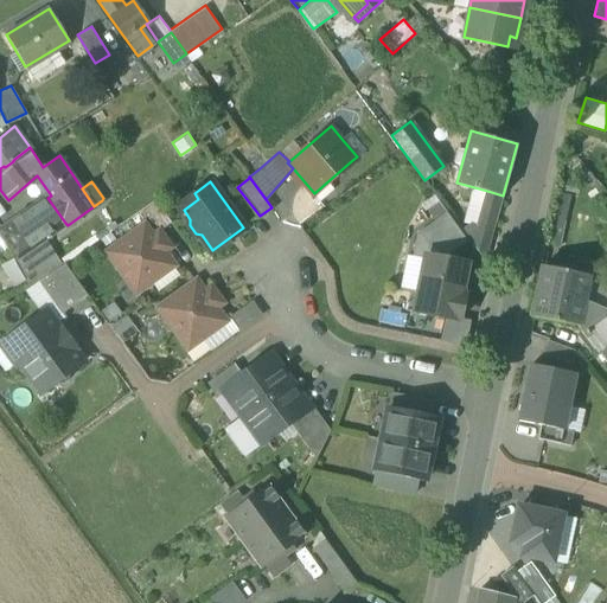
[(464,220),(471,223),(478,225),(487,191),(474,187),(464,220)]
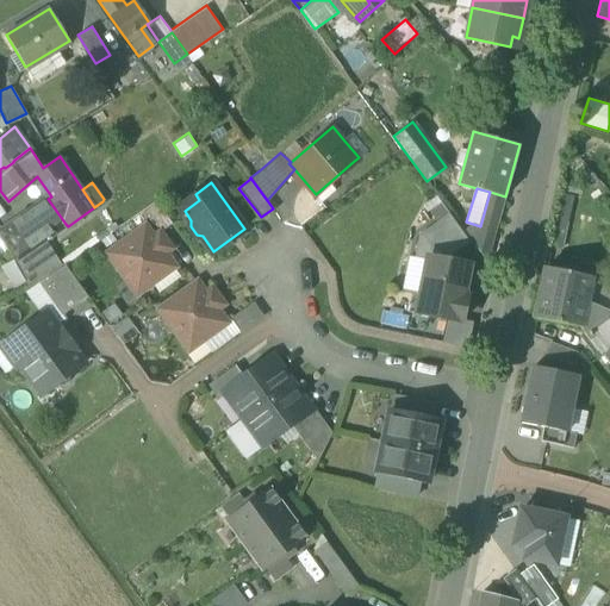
[(495,232),(505,197),(490,192),(480,226),(480,227),(495,232)]
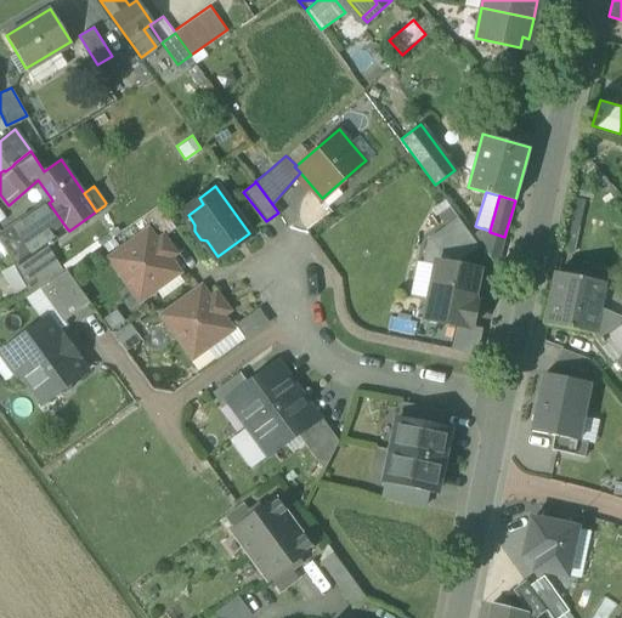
[(44,217),(56,236),(67,228),(49,203),(52,200),(50,197),(0,231),(0,233),(22,219),(24,222),(44,217)]
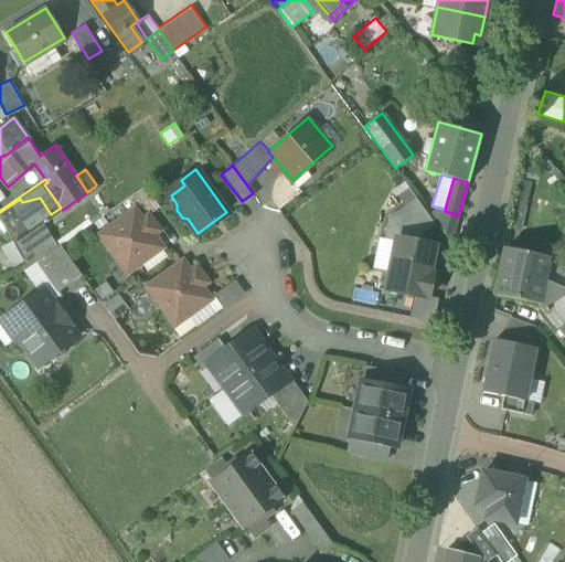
[(417,234),(435,223),(429,215),(416,197),(388,216),(384,236),(396,240),(396,237),(416,241),(417,234)]
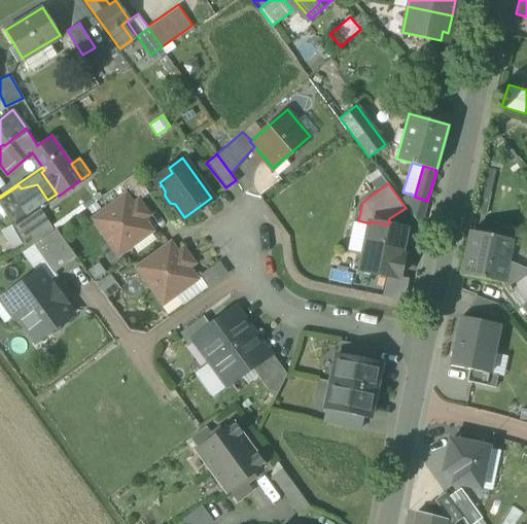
[(0,202),(11,222),(12,224),(20,219),(47,200),(37,184),(21,188),(19,185),(0,198),(0,202)]
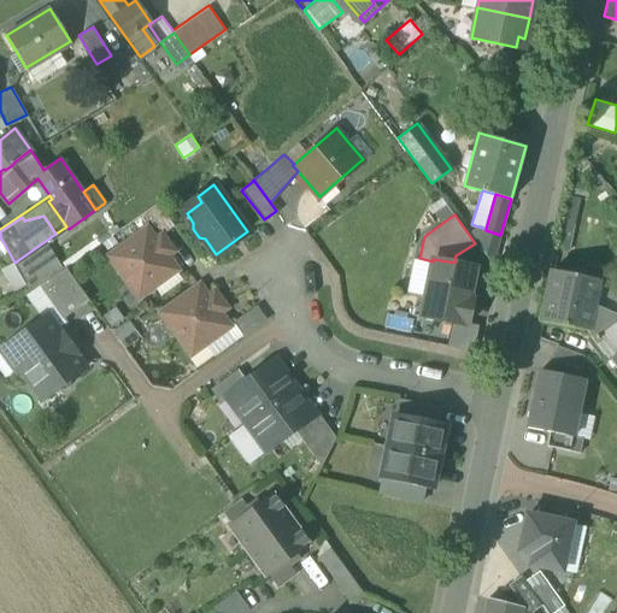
[(479,227),(469,235),(475,243),(477,242),(493,263),(500,235),(486,230),(486,229),(479,227)]
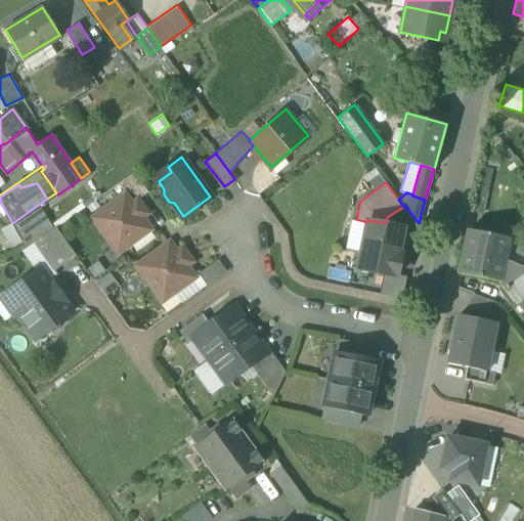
[(94,217),(118,250),(131,241),(129,239),(146,225),(139,216),(131,205),(124,194),(94,217)]
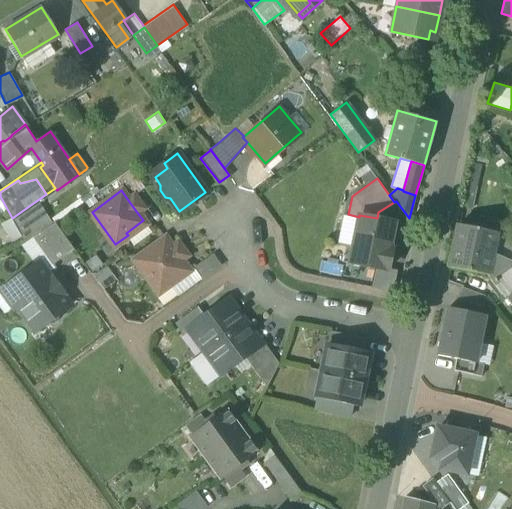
[(134,196),(128,200),(136,211),(142,207),(134,196)]
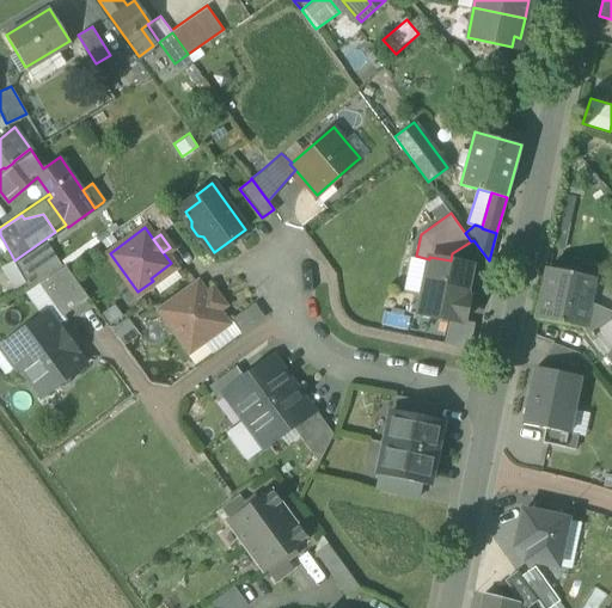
[(25,281),(30,288),(38,282),(23,255),(14,260),(25,281)]
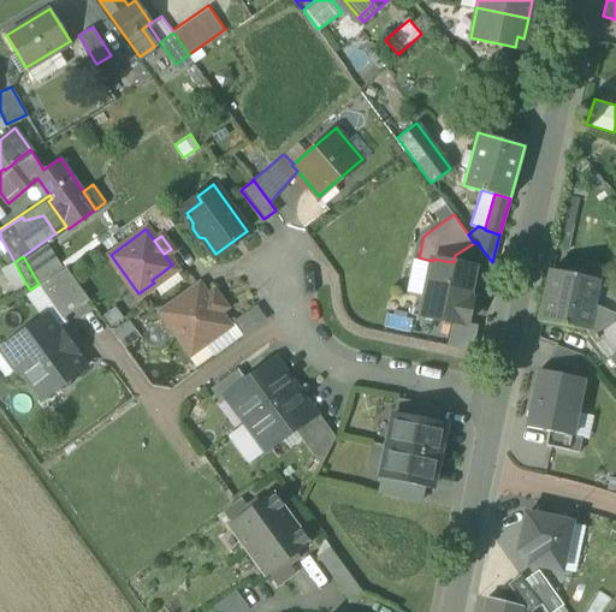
[(425,293),(432,261),(419,257),(413,256),(407,289),(425,293)]
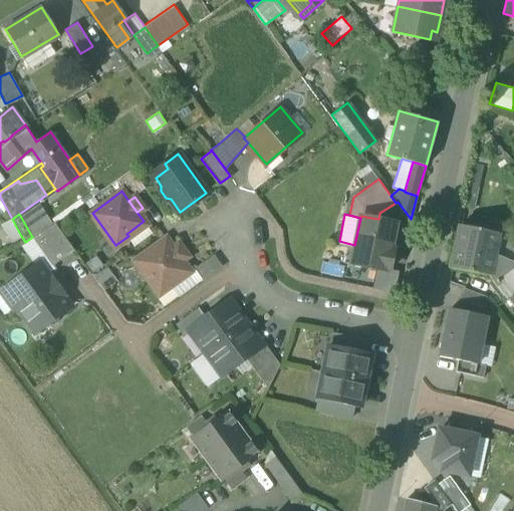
[(376,266),(389,269),(393,248),(390,247),(395,223),(378,219),(360,216),(360,218),(354,245),(352,254),(369,258),(367,265),(376,266)]
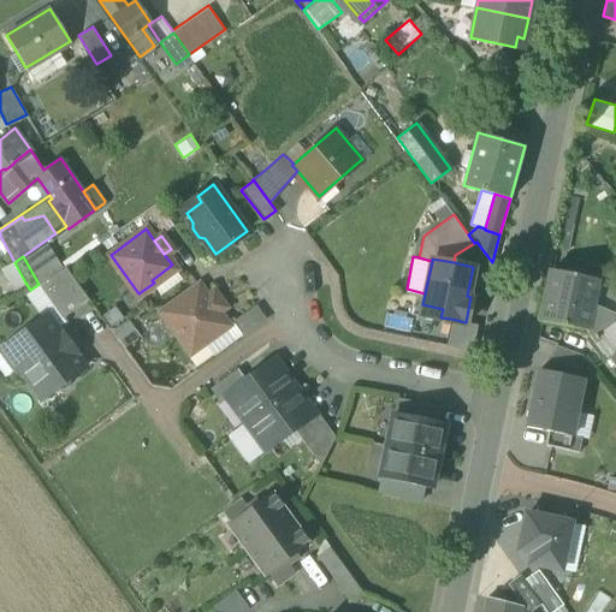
[(15,262),(13,260),(0,266),(0,267),(13,290),(25,283),(15,262)]
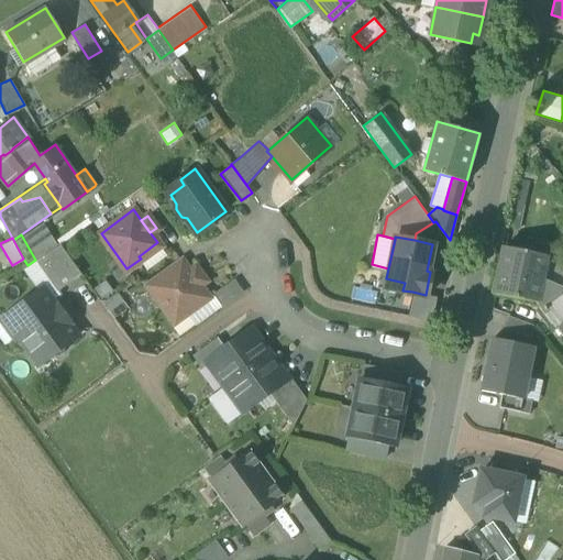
[(159,244),(157,242),(139,256),(141,259),(159,244)]
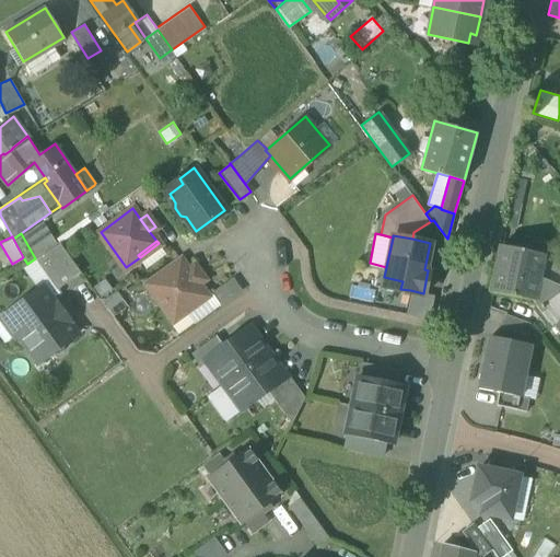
[(36,257),(58,288),(81,271),(60,242),(36,257)]
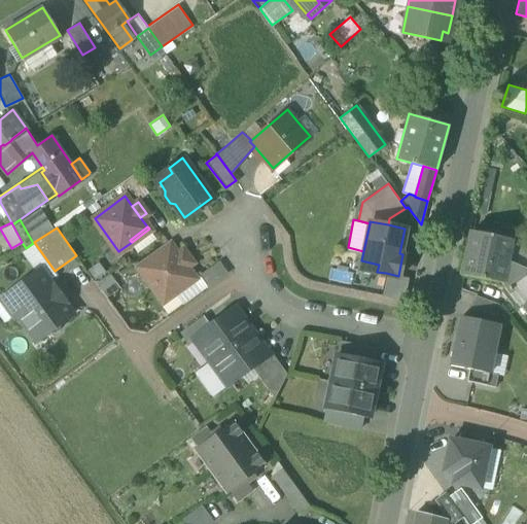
[(156,239),(149,229),(132,242),(139,252),(156,239)]
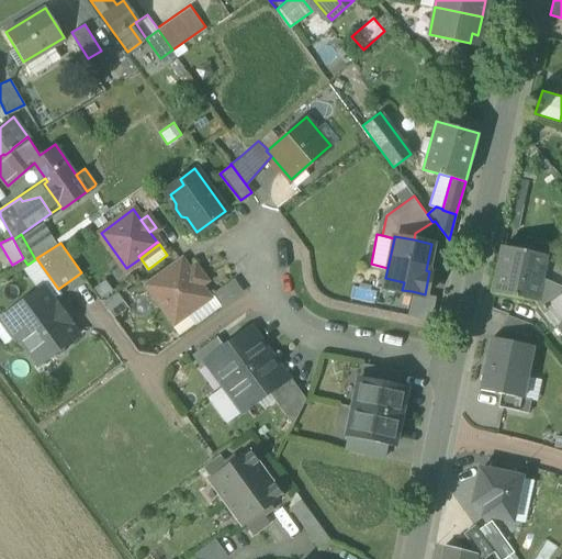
[(555,326),(561,334),(561,287),(561,288),(540,278),(544,254),(503,245),(493,291),(535,300),(555,326)]
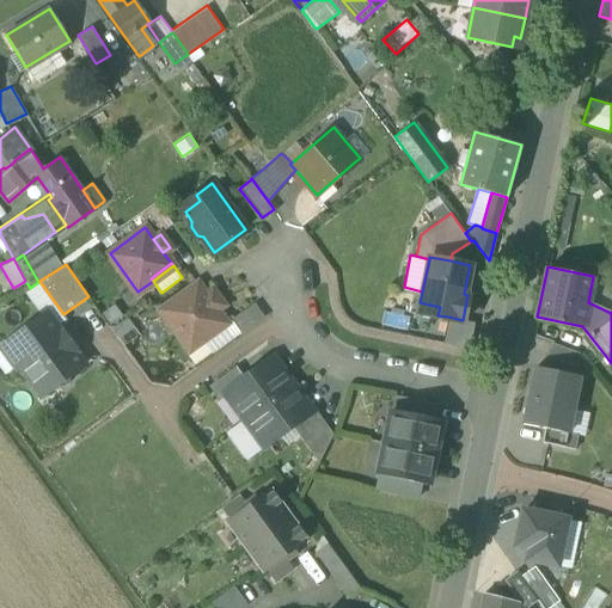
[(38,282),(30,288),(25,290),(43,315),(47,312),(54,321),(63,314),(40,281),(38,282)]
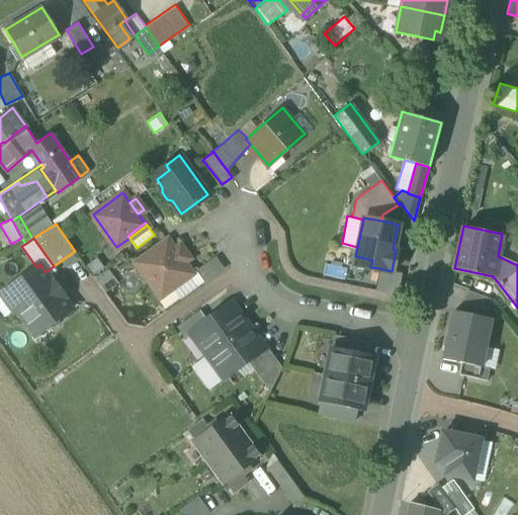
[(137,262),(161,294),(172,286),(173,285),(172,283),(189,270),(182,261),(174,250),(167,240),(137,262)]
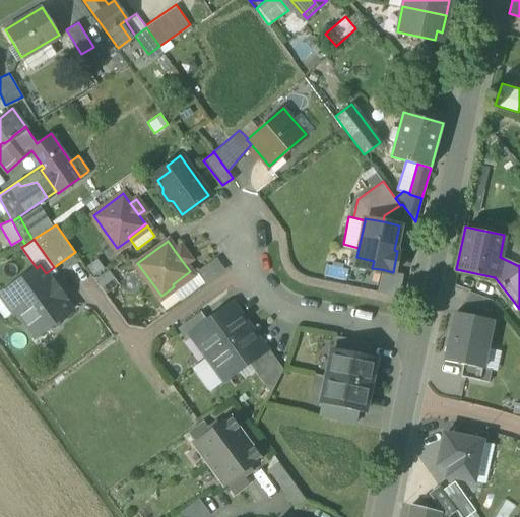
[(180,247),(175,251),(183,262),(189,258),(180,247)]
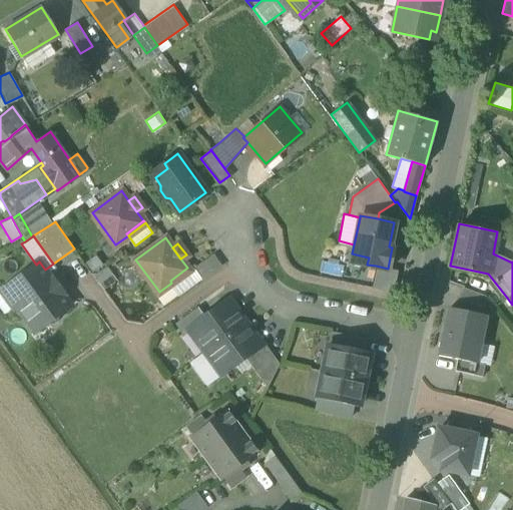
[(213,252),(194,266),(203,279),(222,265),(213,252)]
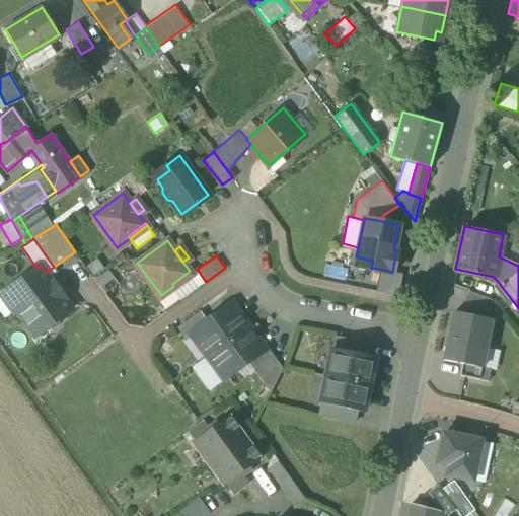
[(97,256),(86,264),(93,274),(104,267),(97,256)]
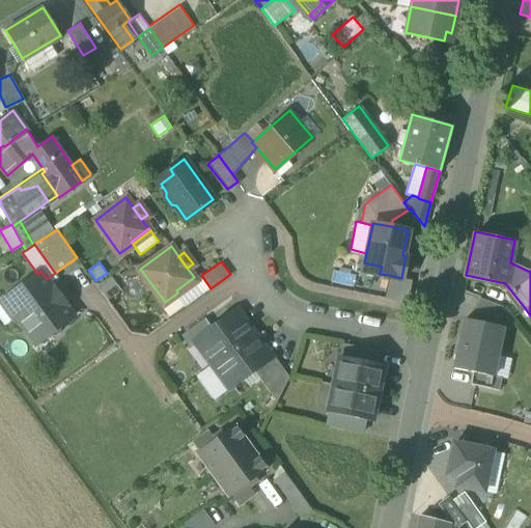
[(363,270),(380,274),(382,267),(364,262),(363,270)]
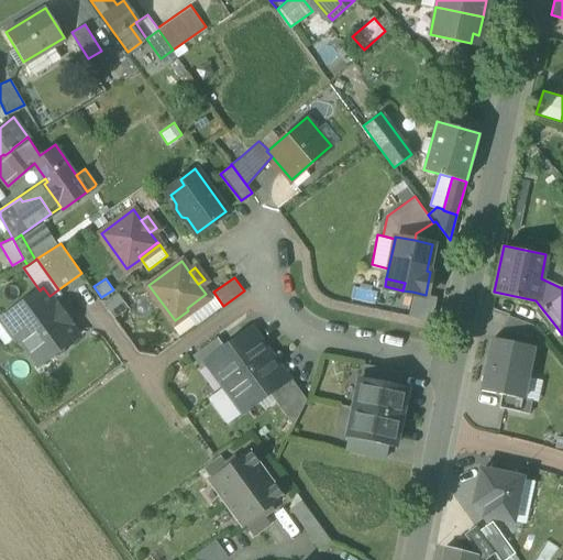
[(18,335),(37,362),(51,353),(57,354),(63,351),(64,343),(77,335),(69,324),(70,316),(63,306),(56,305),(50,296),(43,287),(40,291),(7,315),(20,332),(18,335)]
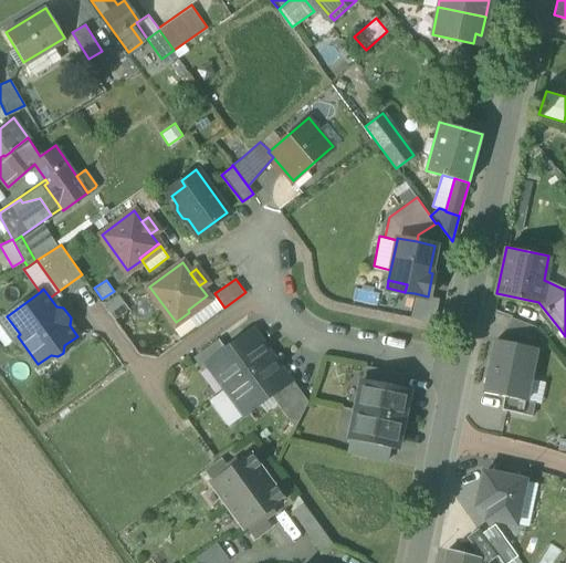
[(118,293),(104,303),(114,318),(129,308),(118,293)]
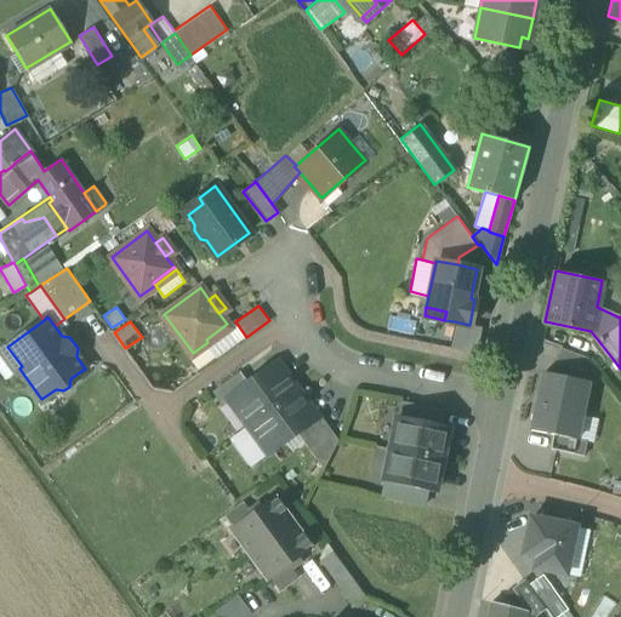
[(206,343),(217,358),(246,337),(235,321),(228,326),(208,342),(206,343)]
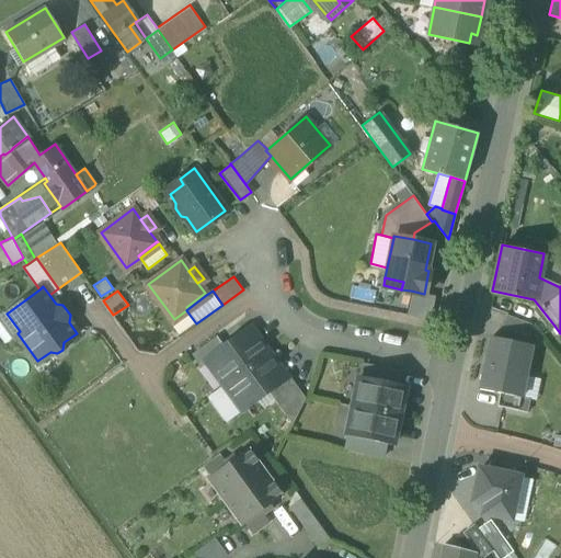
[(407,312),(431,317),(435,296),(424,294),(411,291),(407,312)]
